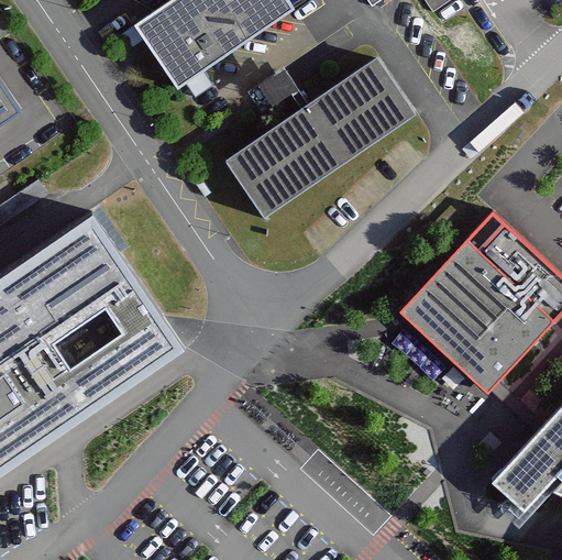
[(281,0),(176,0),(135,28),(176,89),(182,85),(287,10),(281,0)]
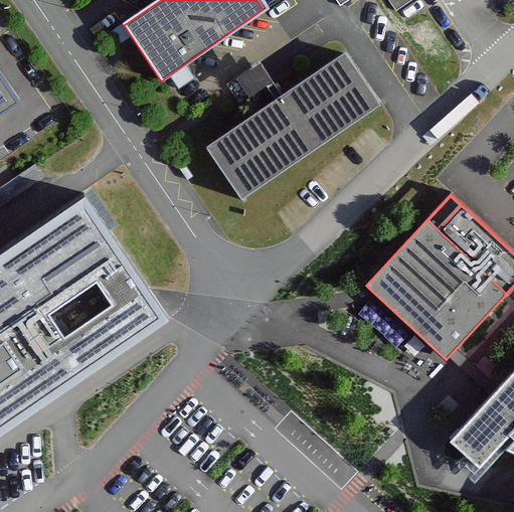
[(243,124),(206,149),(242,200),(380,106),(345,54),(280,99),(243,124)]
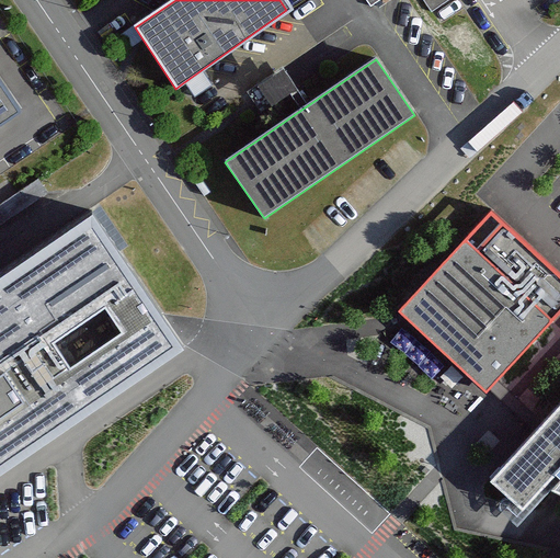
[(281,120),(310,101),(289,67),(260,84),(281,120)]
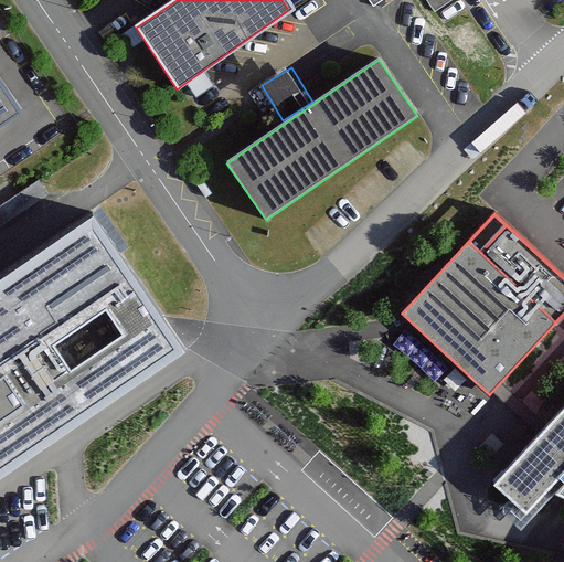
[(0,118),(12,110),(0,92),(0,118)]
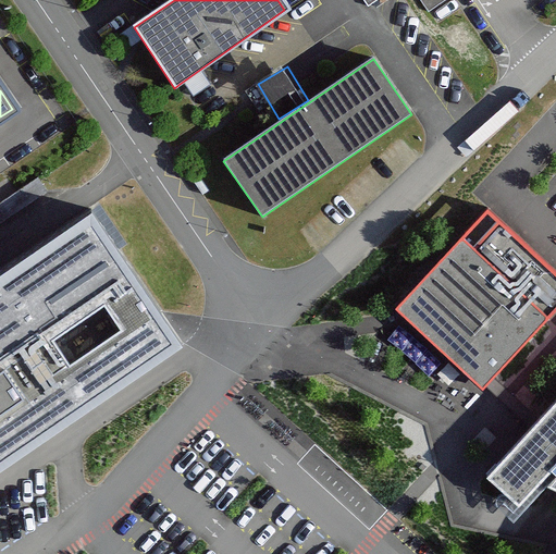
[(555,308),(555,274),(486,210),(394,310),(480,390),(555,308)]
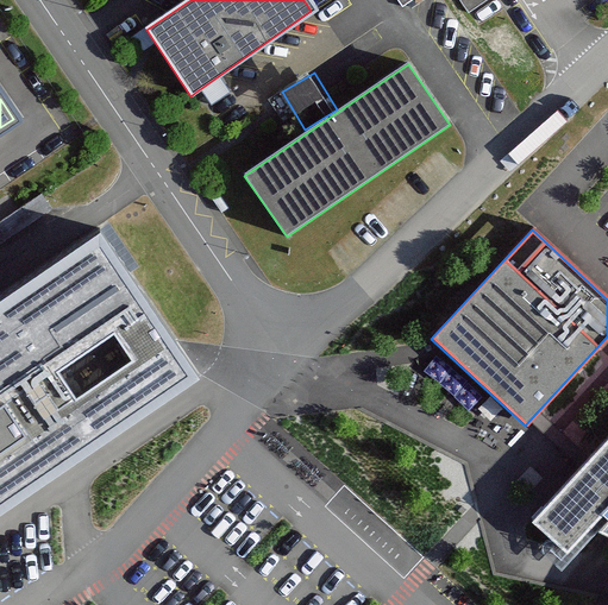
[(98,234),(0,300),(0,511),(196,379),(98,234)]
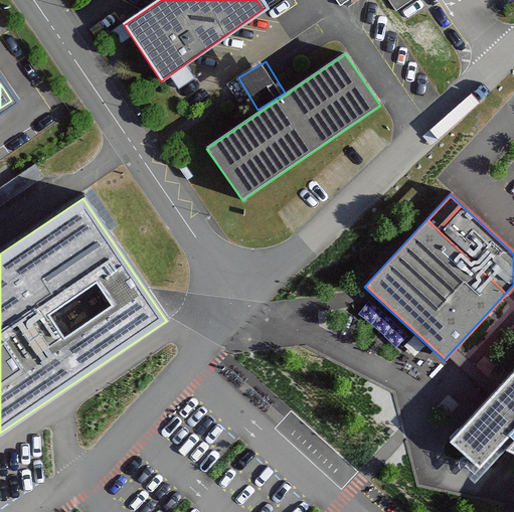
[(513,511),(513,369),(450,440),(478,466),(507,435),(512,440),(508,448),(513,451),(513,511)]
